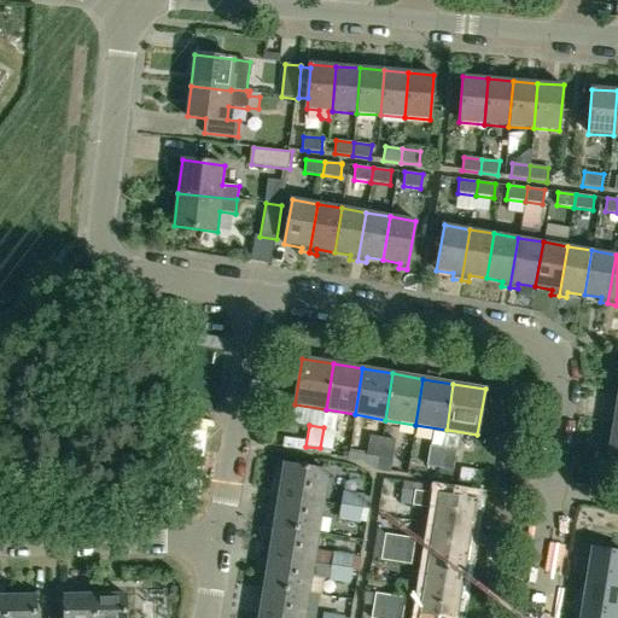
[(324,427),(320,448),(332,449),(336,430),(324,427)]
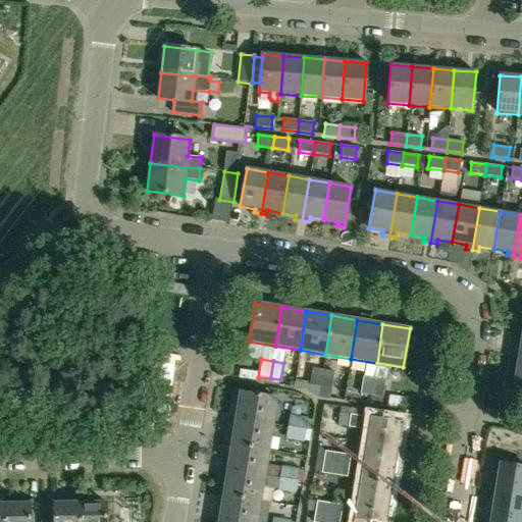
[(294,387),(303,388),(319,398),(321,387),(319,386),(322,369),(312,368),(310,382),(295,380),(294,387)]
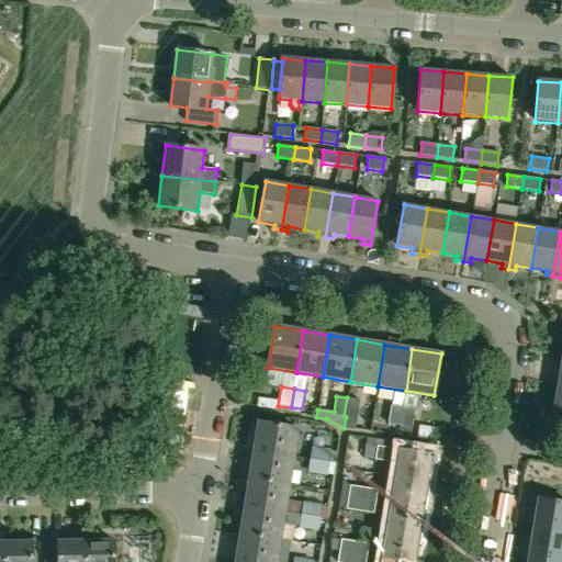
[(347,397),(344,416),(346,417),(357,418),(360,400),(347,397)]
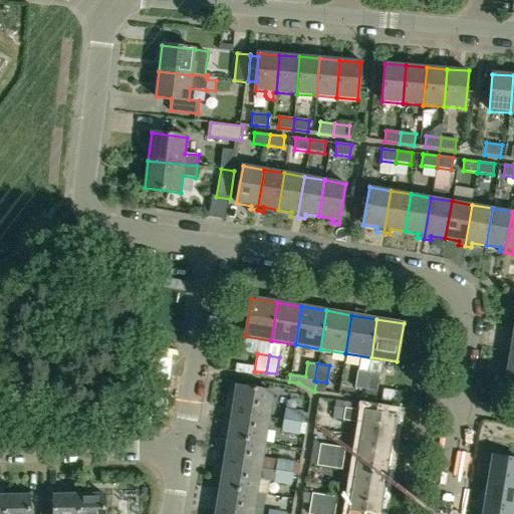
[(357,370),(354,388),(366,390),(368,372),(357,370)]
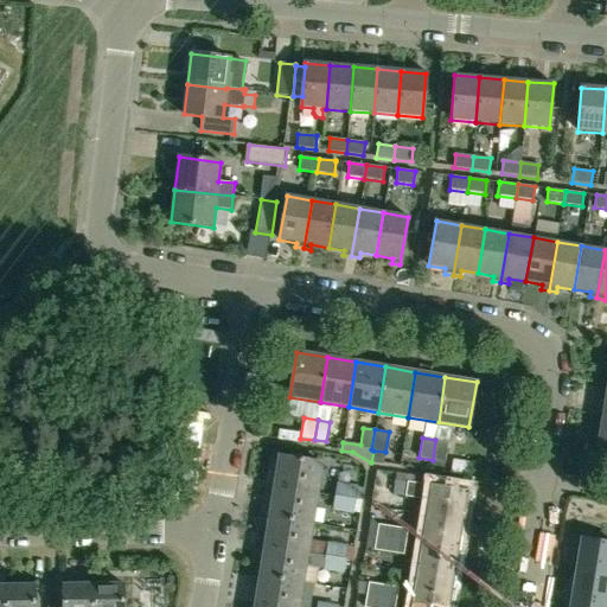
[(435,440),(433,460),(445,462),(448,442),(435,440)]
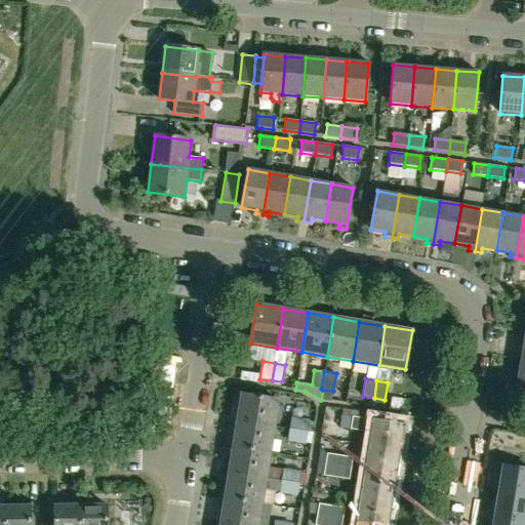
[(240,396),(236,422),(274,429),(278,402),(240,396)]
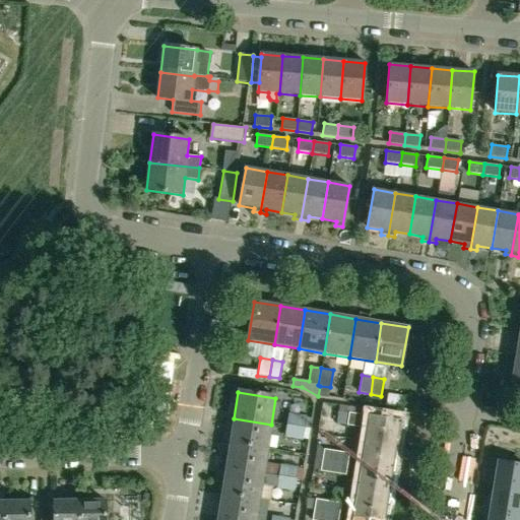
[(288,413),(286,427),(305,430),(307,416),(288,413)]
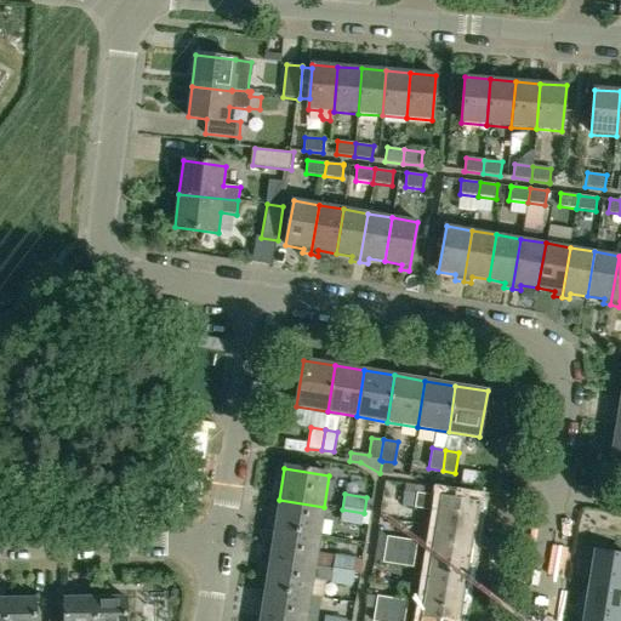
[(417,494),(415,507),(442,511),(439,528),(473,533),(478,502),(444,496),(443,497),(417,494)]
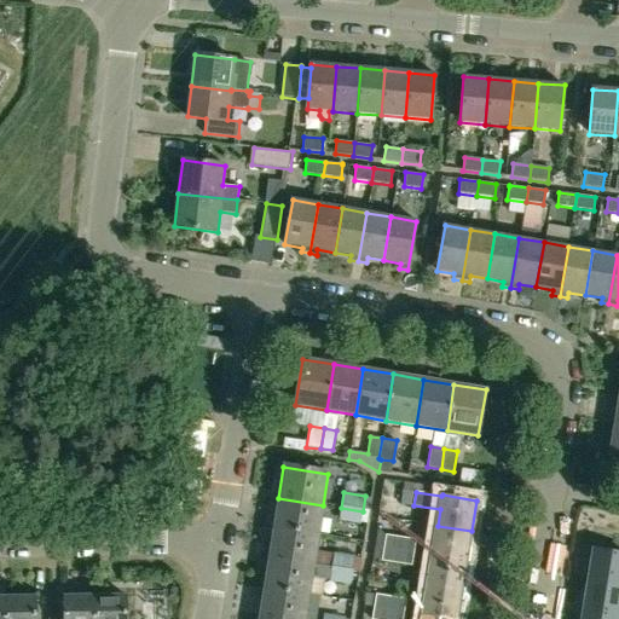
[(278,498),(273,528),(318,534),(323,505),(278,498)]
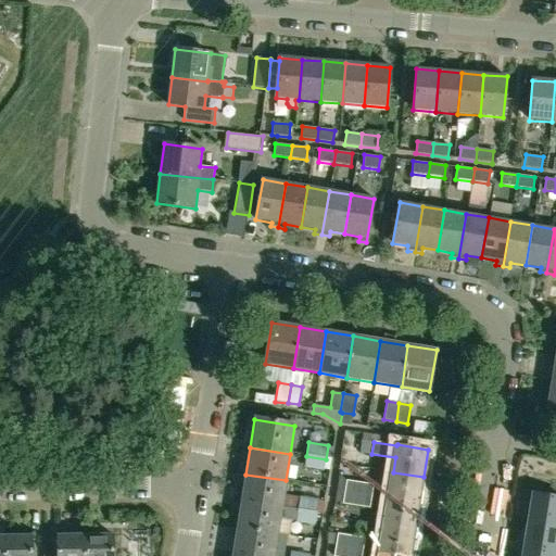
[(306,456),(304,468),(324,471),(326,459),(306,456)]
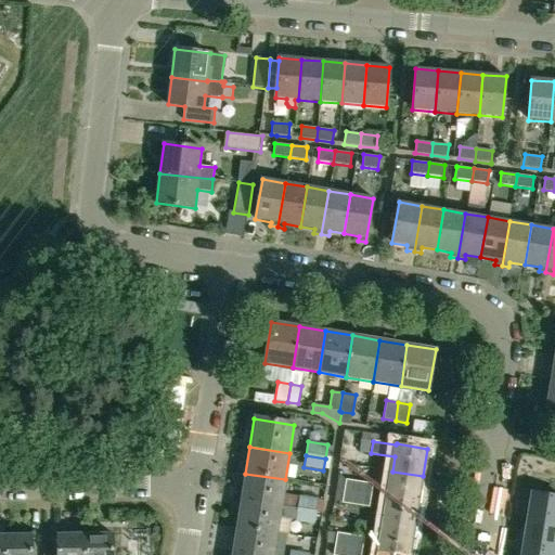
[(388,498),(387,499),(417,503),(418,503),(423,476),(392,472),(388,498)]
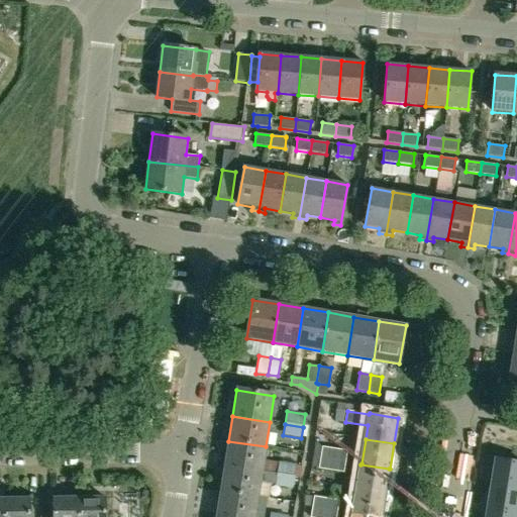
[(228,441),(224,466),(262,472),(266,446),(228,441)]
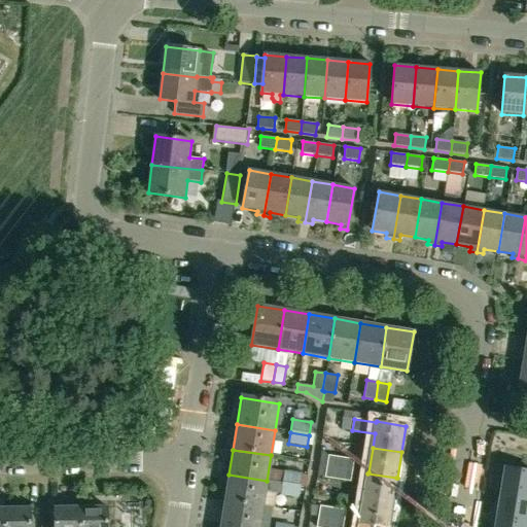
[(327,455),(326,465),(352,470),(353,459),(327,455)]
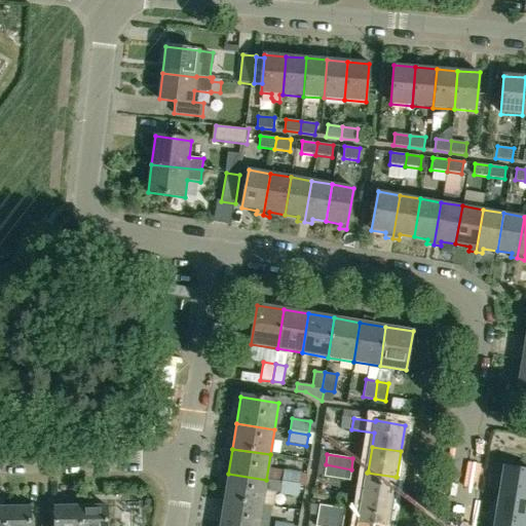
[(324,476),(324,477),(349,481),(351,470),(326,464),(324,476)]
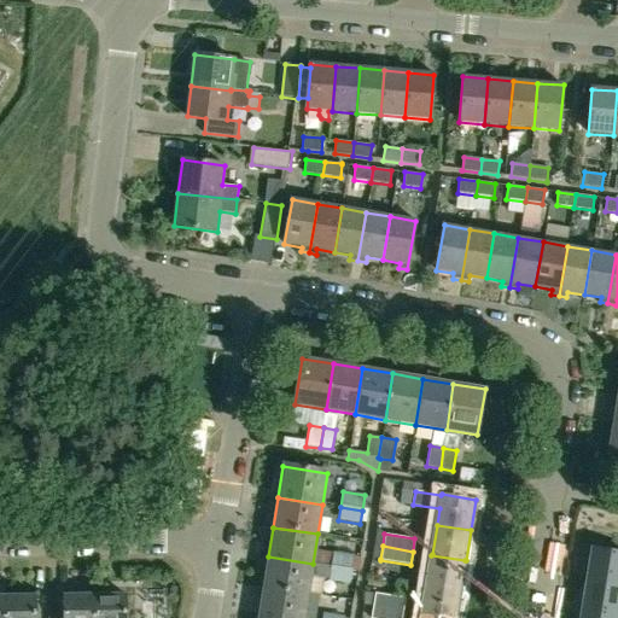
[(617,553),(594,549),(589,579),(617,584),(617,553)]
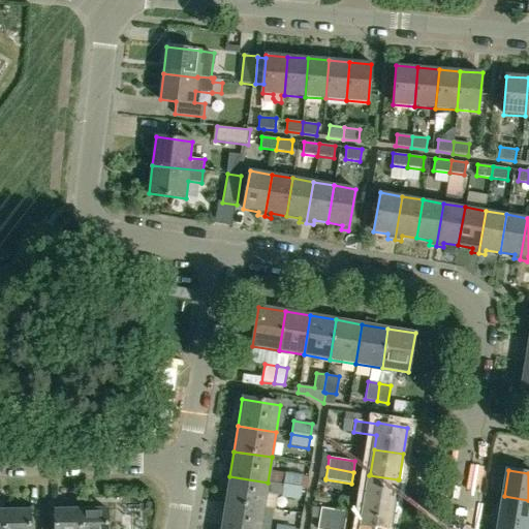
[(284,473),(282,485),(301,488),(303,475),(284,473)]
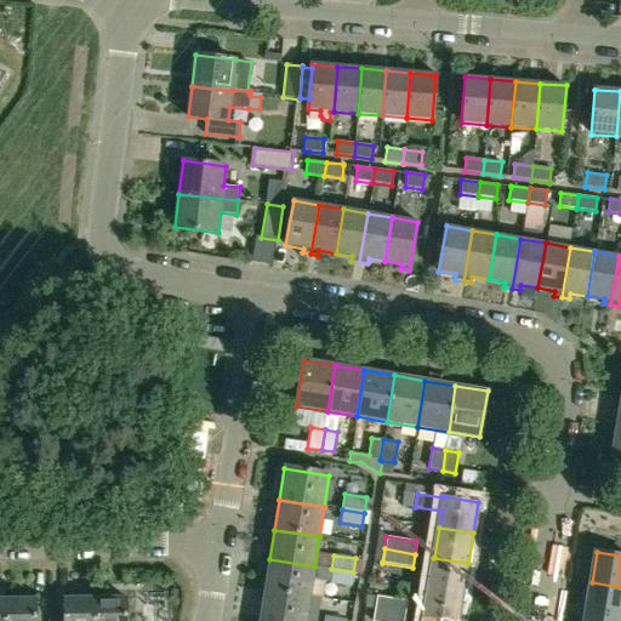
[(433,558),(428,587),(462,592),(467,563),(433,558)]
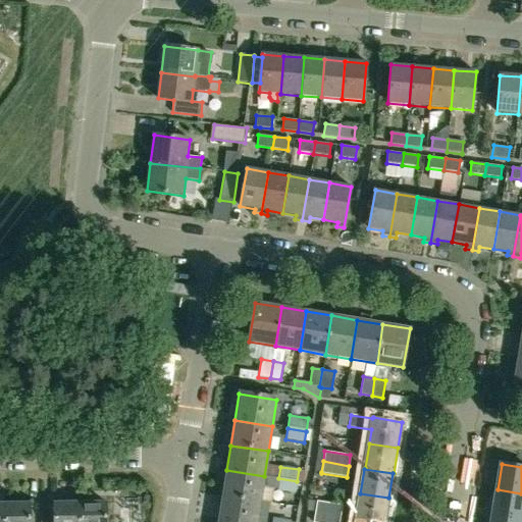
[(226,470),(222,496),(260,502),(262,487),(264,476),(226,470)]
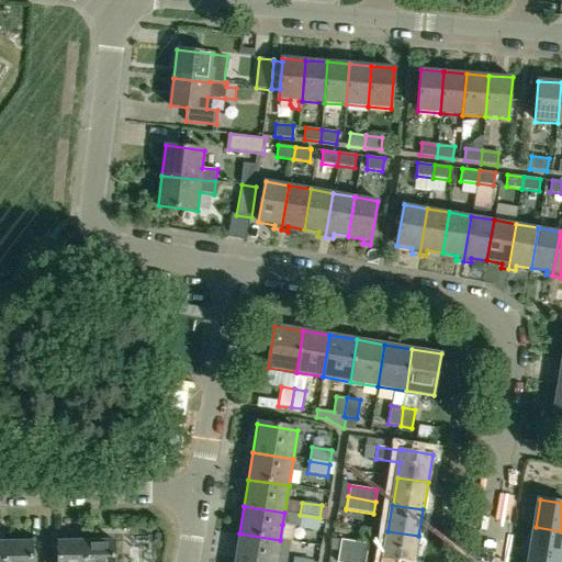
[(284,513),(282,525),(299,527),(299,528),(317,531),(319,518),(300,515),(284,513)]
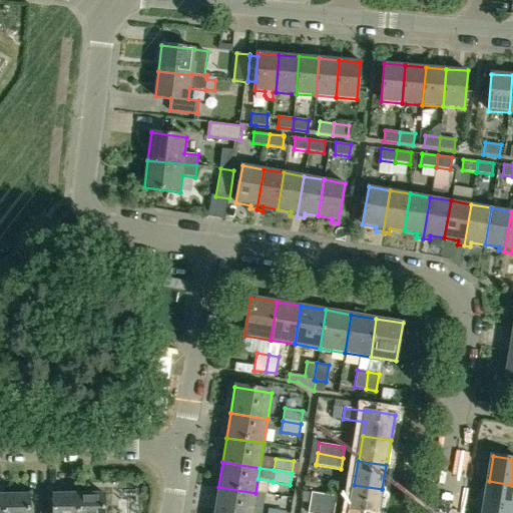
[(512,485),(489,481),(485,506),(512,510),(512,508),(512,485)]
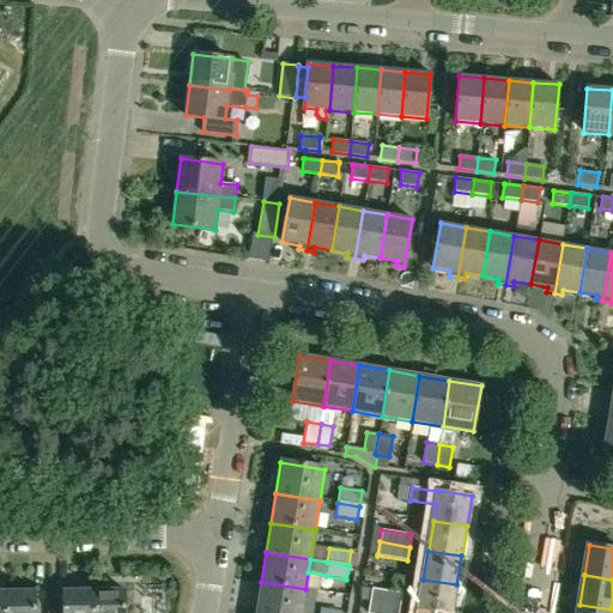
[(423,580),(418,608),(447,612),(451,612),(456,584),(423,580)]
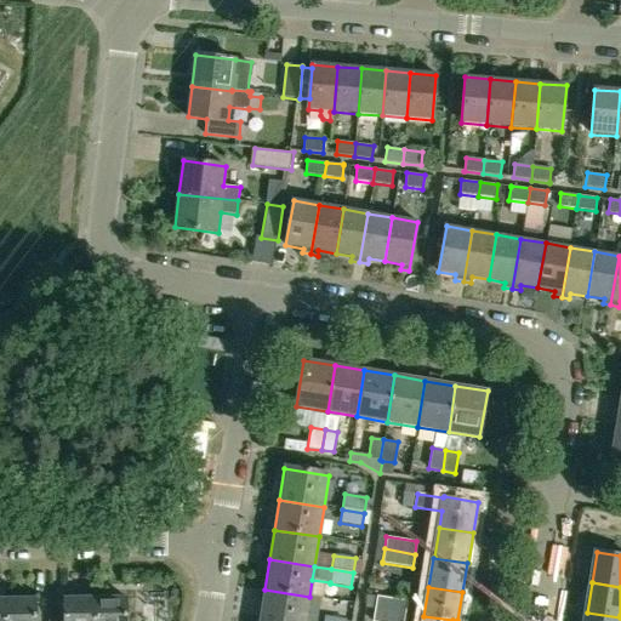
[(265,590),(260,620),(267,620),(306,620),(309,597),(265,590)]
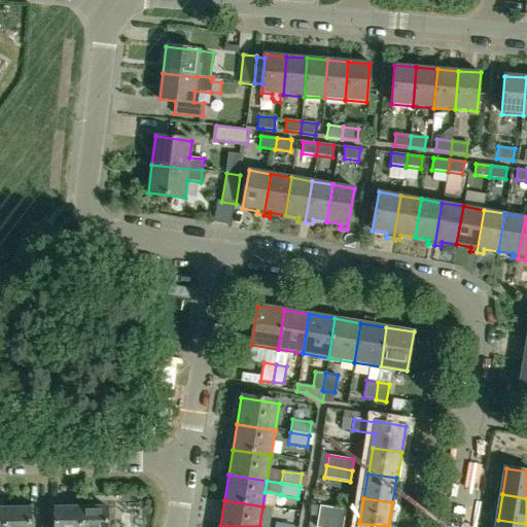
[(310,515),(310,517),(317,518),(318,516),(344,521),(346,510),(320,505),(319,505),(312,505),(310,515)]
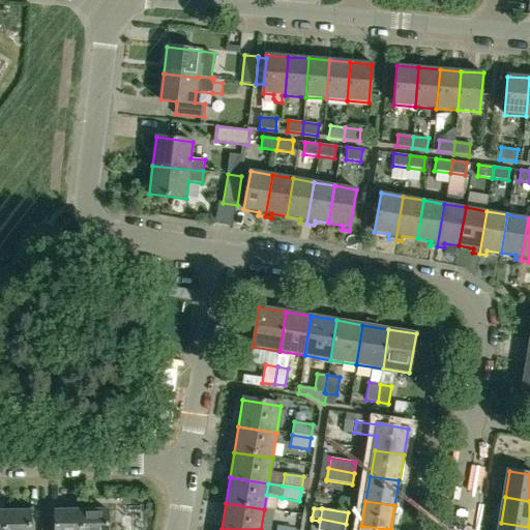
[(55,511),(55,529),(82,529),(83,511),(55,511)]
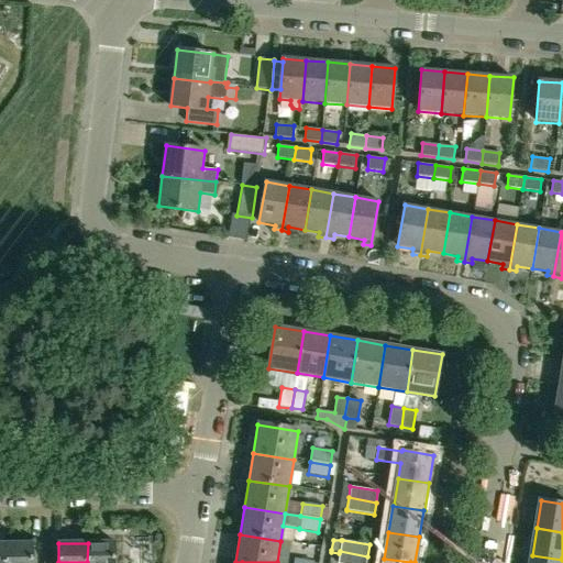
[(116,562),(116,543),(88,543),(87,562),(116,562)]
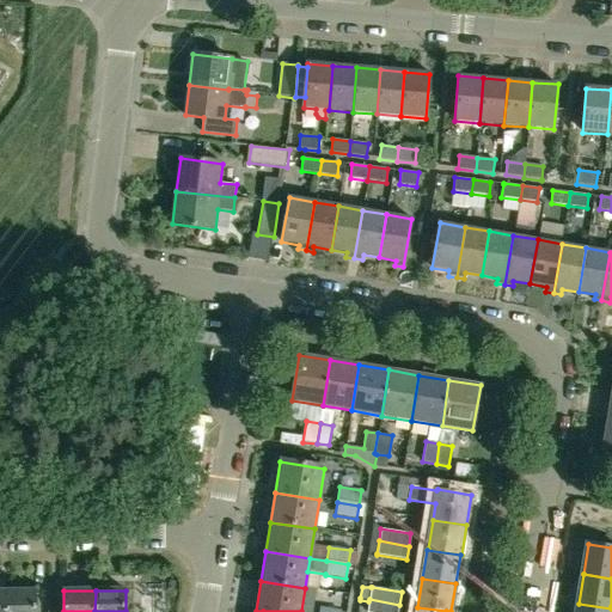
[(6,592),(5,611),(35,611),(35,592),(6,592)]
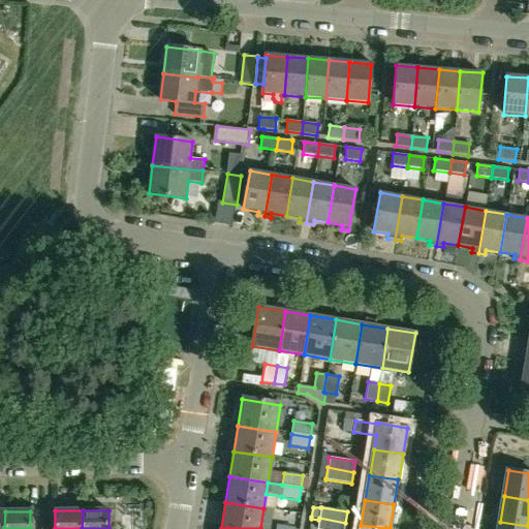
[(318,520),(316,528),(344,528),(345,523),(319,518),(318,520)]
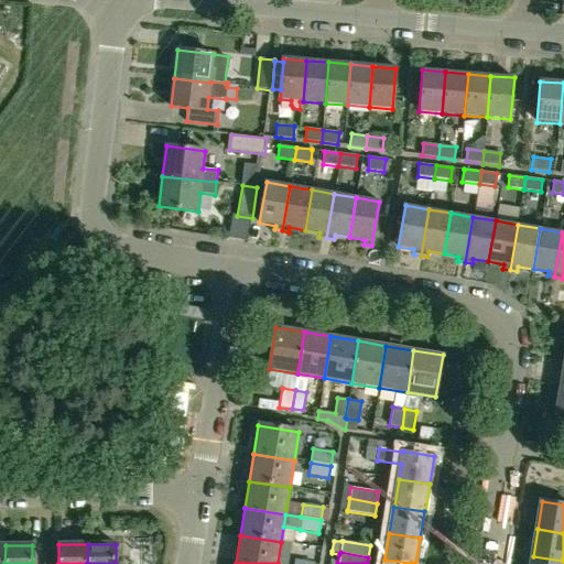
All buildings are outlined.
